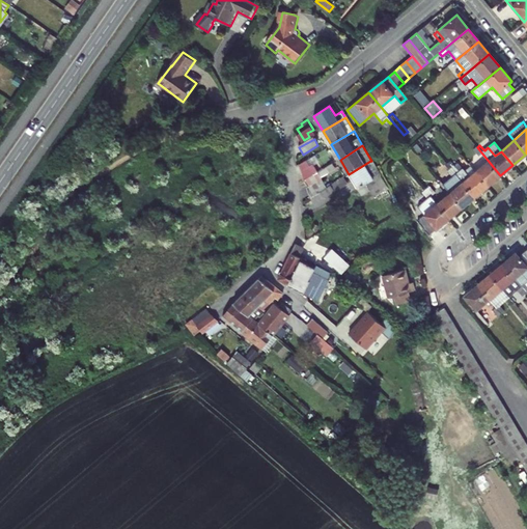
[(500,175),(477,147),(473,150),(478,156),(468,164),(476,172),(488,187),(500,175)]
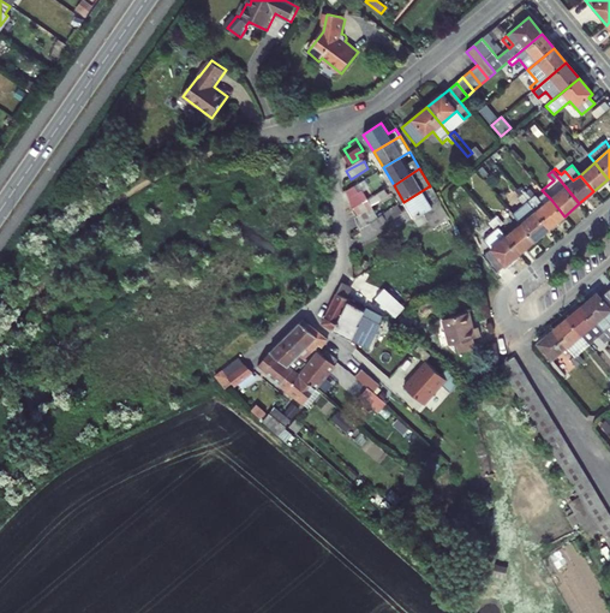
[(404,202),(414,219),(418,216),(420,221),(426,218),(434,231),(449,221),(429,186),(404,202)]
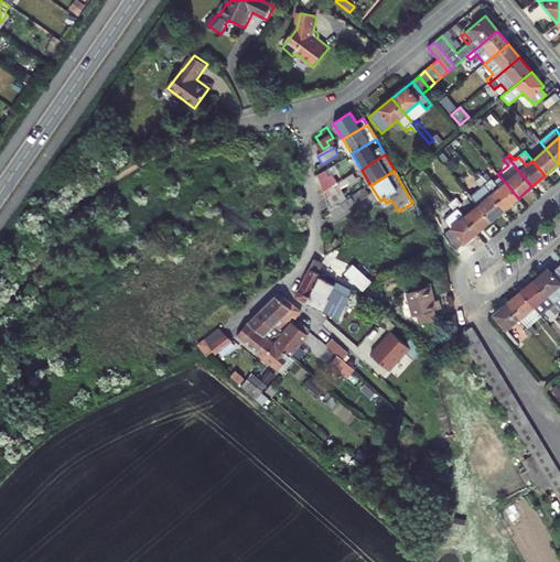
[(354,181),(351,175),(337,184),(341,190),(354,181)]
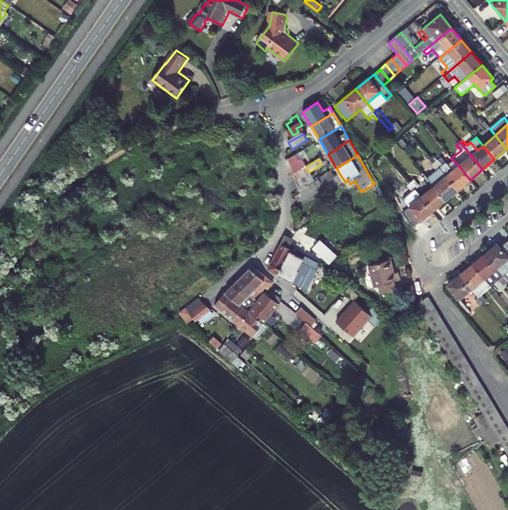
[(470,180),(459,166),(452,172),(445,163),(442,166),(437,160),(434,163),(439,169),(457,190),(470,180)]
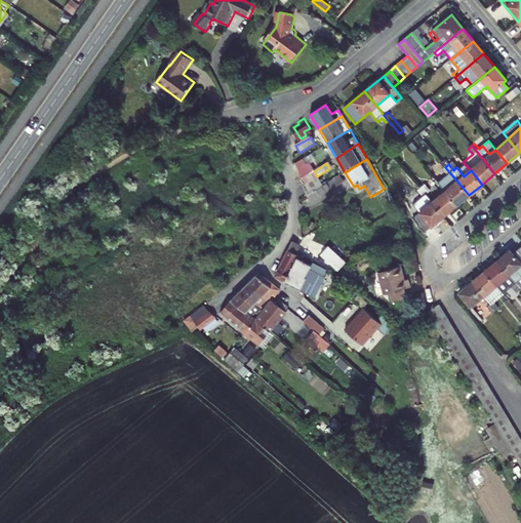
[(314,171),(301,179),(303,187),(316,178),(315,177),(317,176),(314,171)]
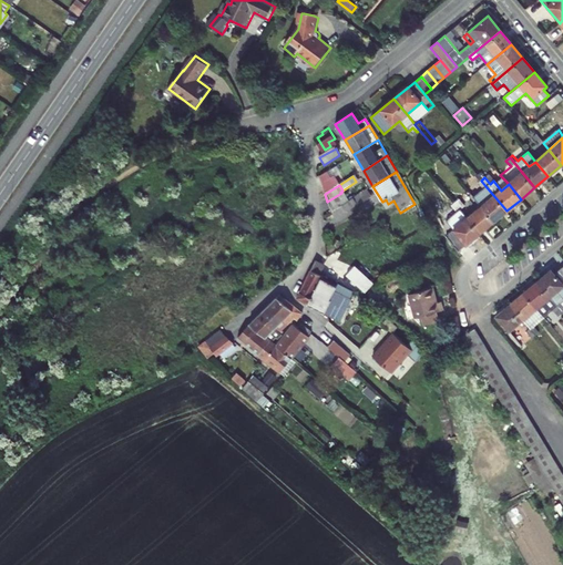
[(507,211),(487,187),(473,198),(481,207),(493,222),(507,211)]
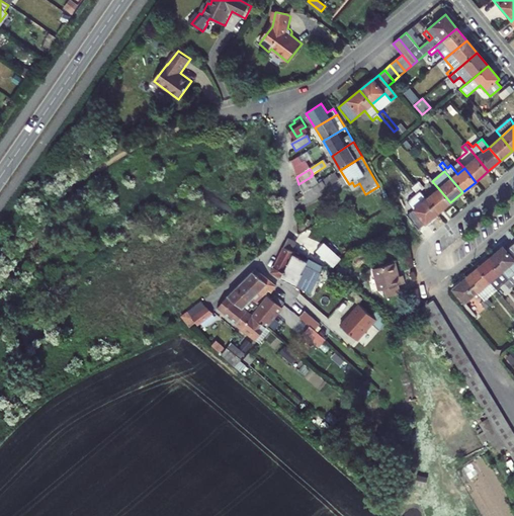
[(317,184),(302,194),(305,199),(338,180),(334,174),(317,184)]
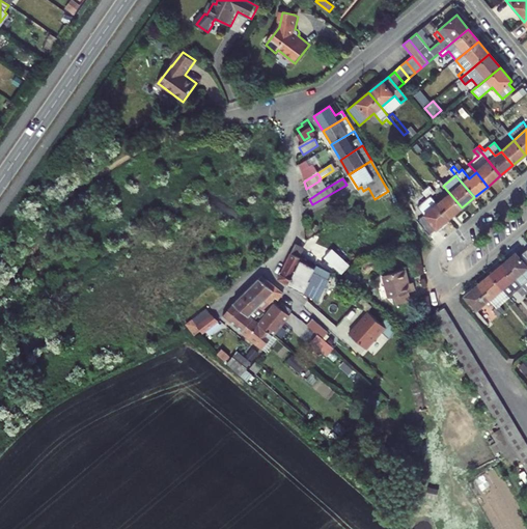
[(306,189),(309,199),(325,189),(320,181),(306,189)]
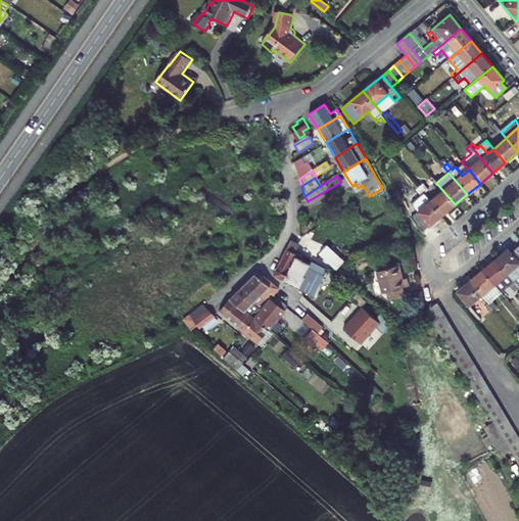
[(442,216),(455,204),(443,191),(430,201),(442,216)]
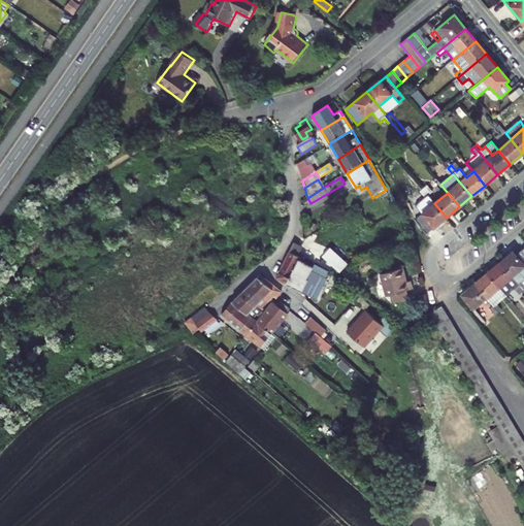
[(426,234),(447,218),(434,203),(428,195),(427,195),(420,201),(427,210),(415,221),(426,234)]
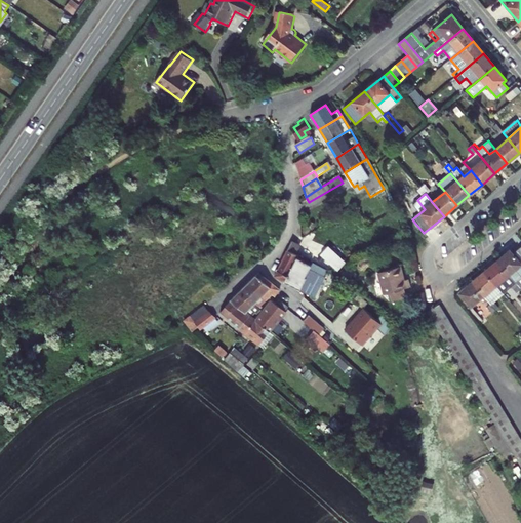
[(279,284),(292,259),(293,257),(290,255),(294,247),(287,243),(270,278),(279,284)]
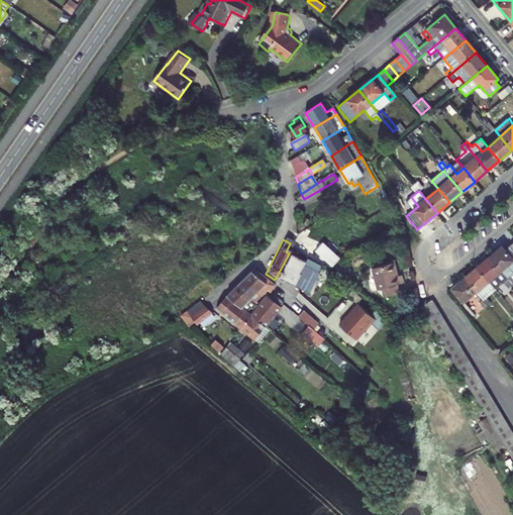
[(512,246),(509,242),(504,247),(500,243),(488,254),(511,282),(512,279),(512,278),(509,274),(512,271),(506,264),(512,259),(512,246)]
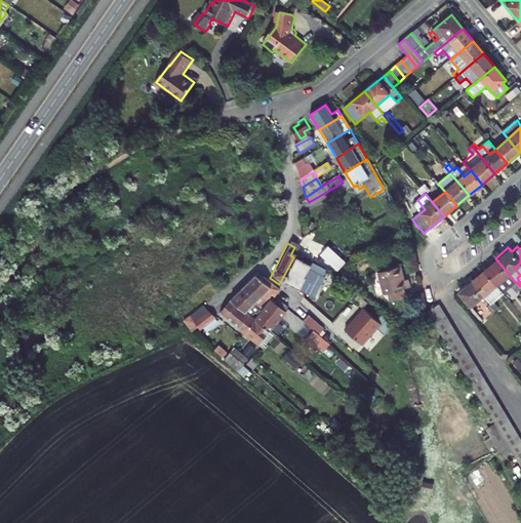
[(319,257),(330,269),(338,262),(327,249),(319,257)]
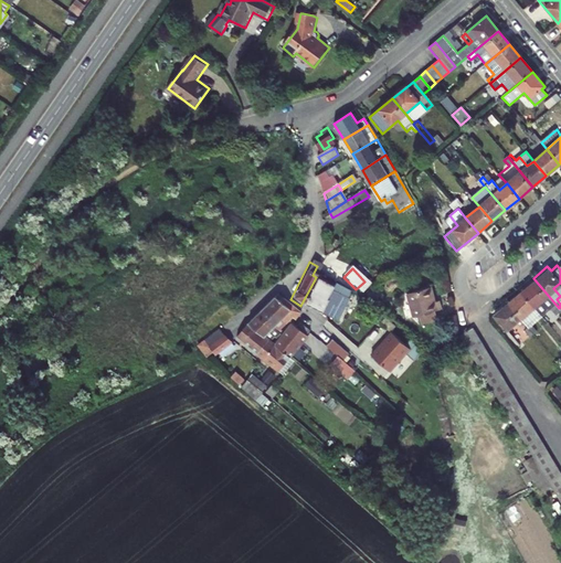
[(559,308),(533,278),(520,290),(540,314),(551,305),(556,310),(559,308)]
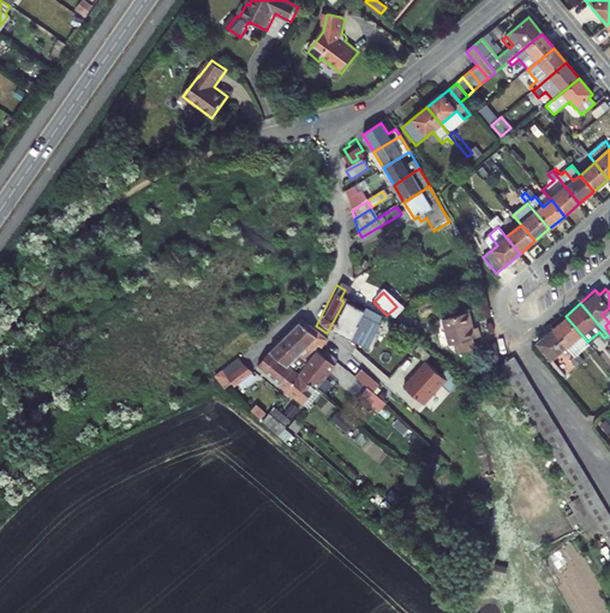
[(358,313),(342,304),(327,333),(362,352),(375,328),(356,317),(358,313)]
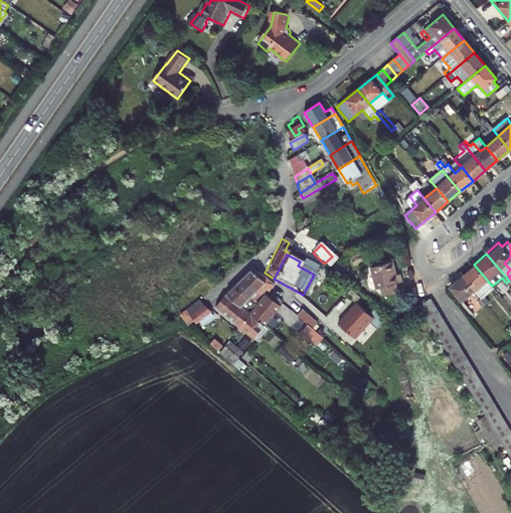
[(332,257),(324,264),(329,269),(337,261),(332,257)]
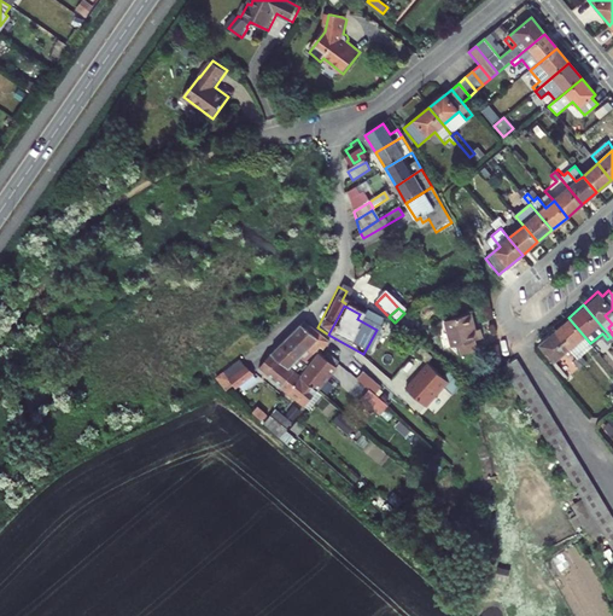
[(472,333),(467,318),(441,324),(447,349),(454,348),(456,358),(473,354),(471,343),(478,342),(476,333),(472,333)]
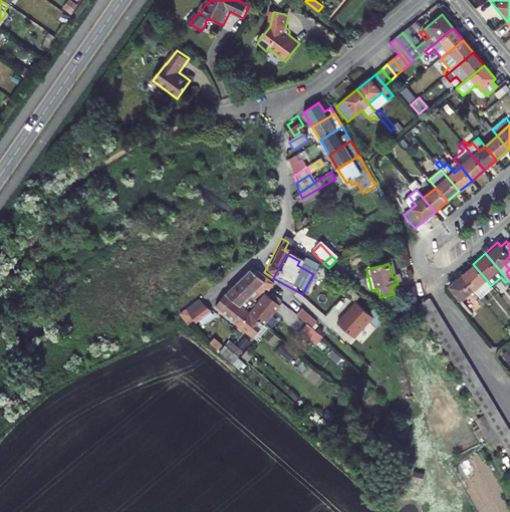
[(491,285),(473,264),(461,274),(472,287),(478,295),(484,301),(487,298),(483,294),(492,286),(491,285)]
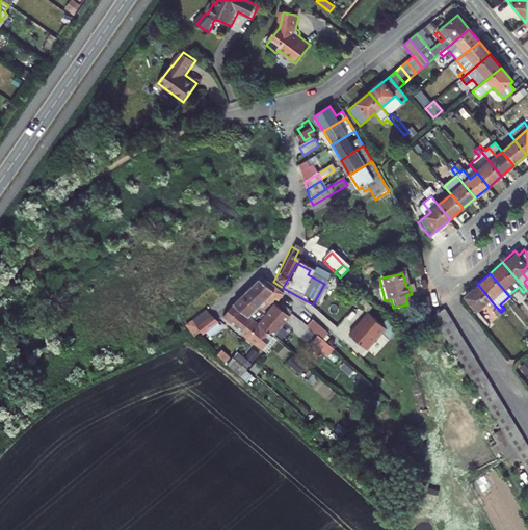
[(254,283),(245,291),(264,307),(271,300),(273,302),(279,296),(262,283),(259,287),(254,283)]
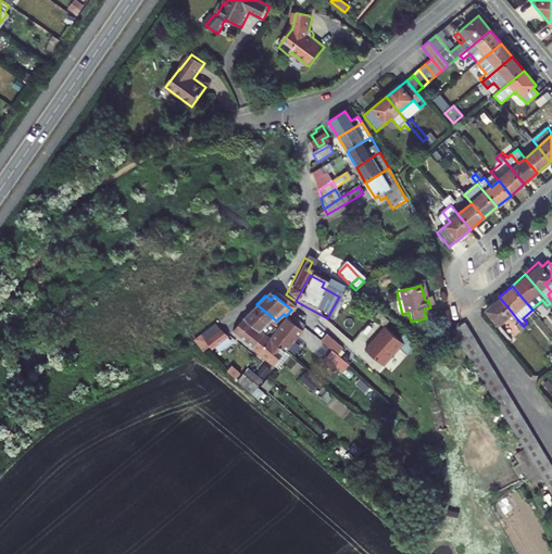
[(511,311),(499,297),(485,309),(497,323),(511,311)]
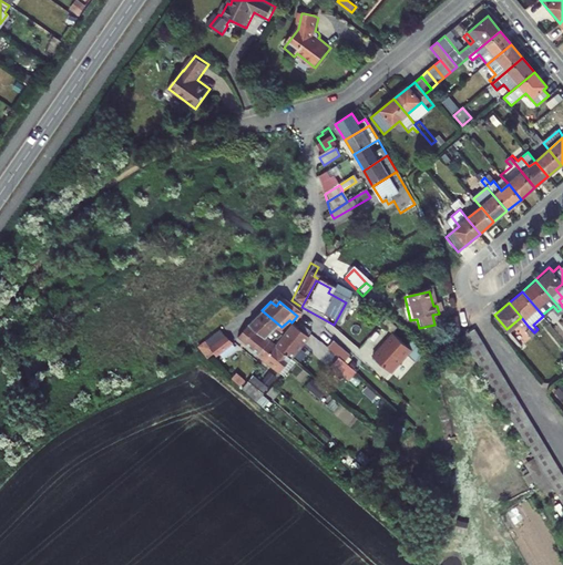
[(262,310),(253,318),(276,338),(278,336),(276,332),(282,327),(262,310)]
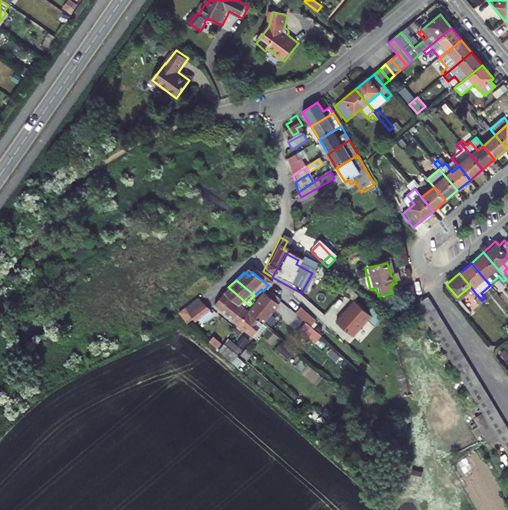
[(249,305),(228,287),(220,295),(232,305),(238,309),(238,310),(243,305),(246,308),(249,305)]
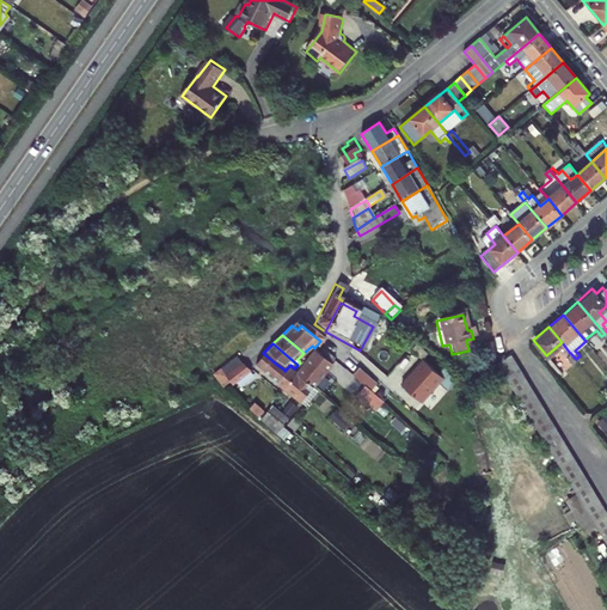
[(576,359),(569,352),(565,354),(572,361),(576,359)]
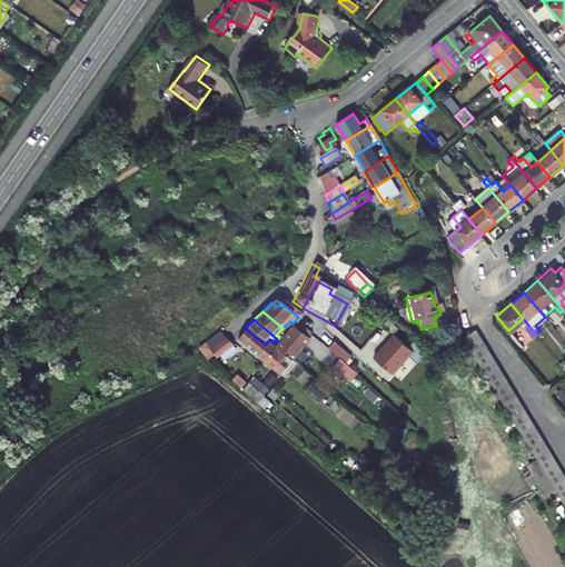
[(258,339),(245,328),(233,341),(246,352),(258,339)]
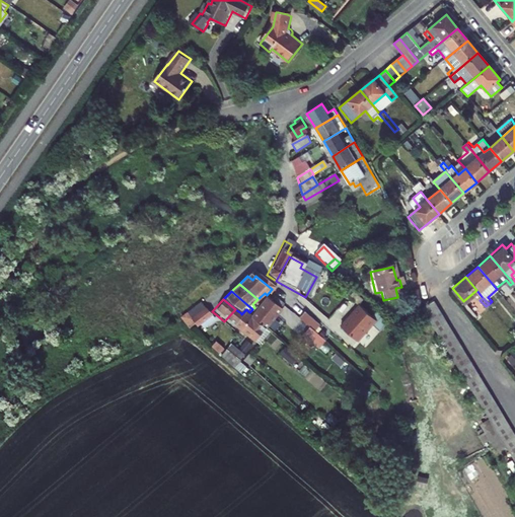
[(268,303),(264,299),(254,309),(260,314),(258,316),(267,324),(278,312),(277,311),(280,307),(271,299),(268,303)]
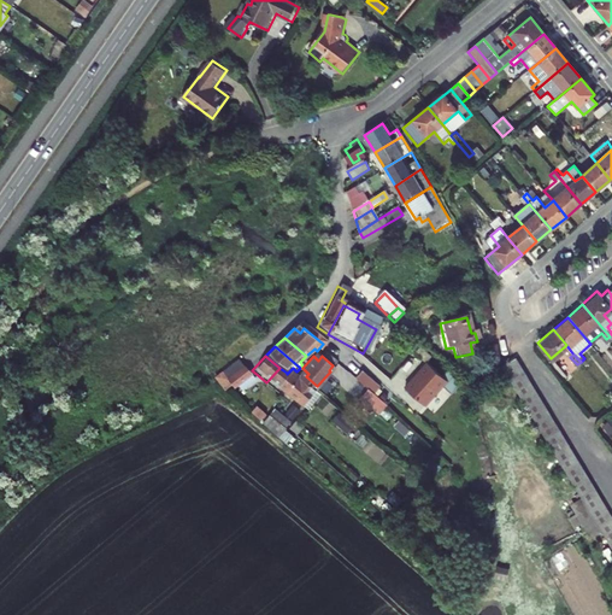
[(515,357),(500,367),(502,378),(519,365),(515,357)]
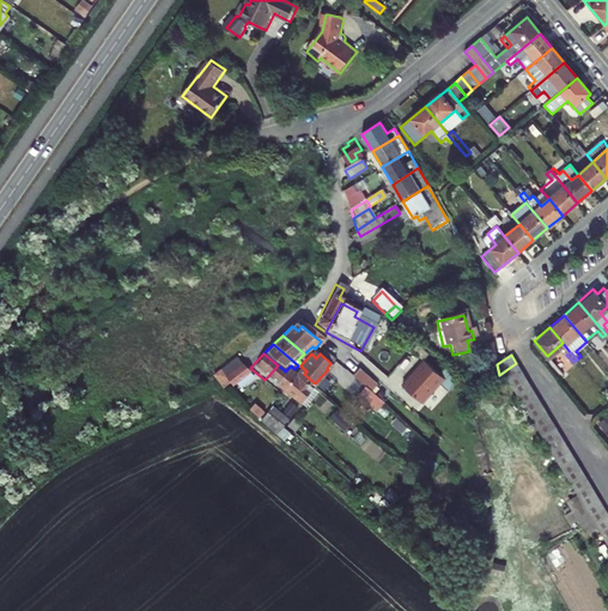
[(223,377),(239,366),(235,357),(217,370),(223,377)]
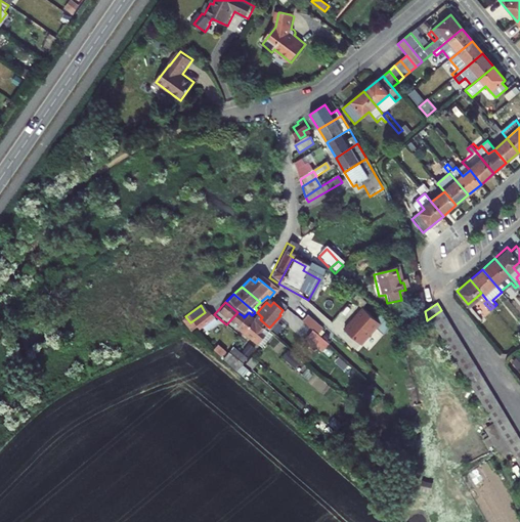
[(340,332),(357,347),(376,325),(358,310),(340,332)]
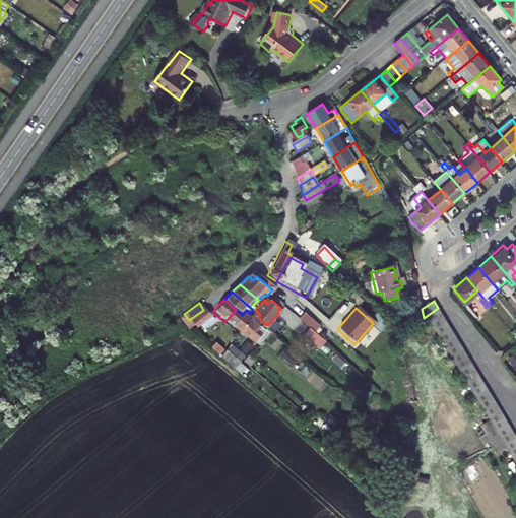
[(438,308),(424,318),(428,325),(442,316),(438,308)]
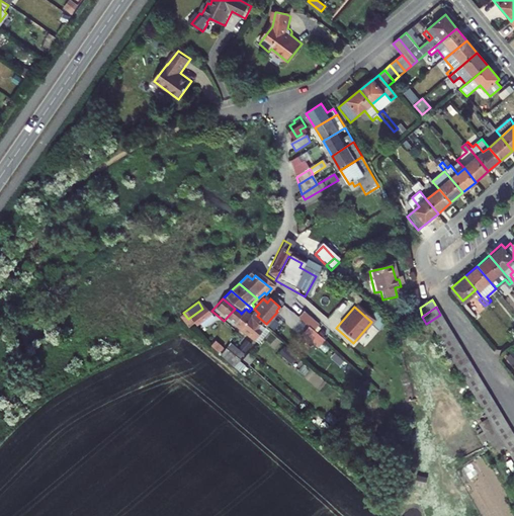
[(202,309),(188,319),(194,327),(209,315),(202,309)]
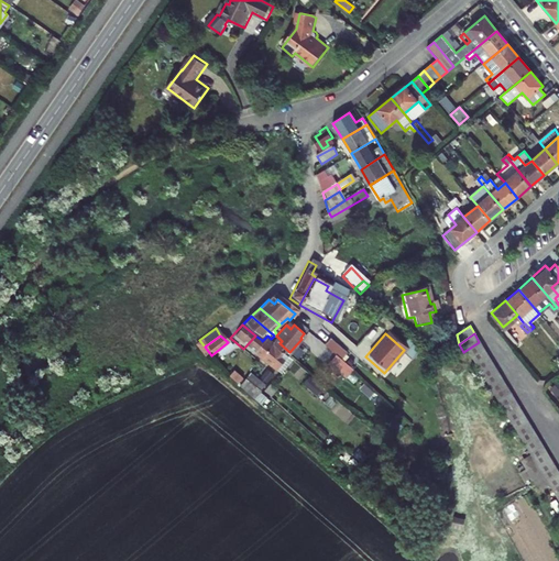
[(250,354),(262,340),(255,336),(243,349),(250,354)]
